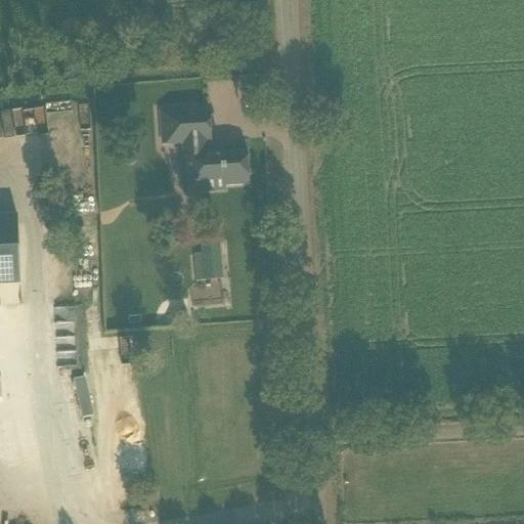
[(185,112),(161,114),(163,146),(183,145),(184,158),(184,159),(197,158),(199,192),(199,193),(225,191),(225,187),(250,186),(248,154),(209,157),(208,143),(212,143),(210,115),(186,116),(185,112)]
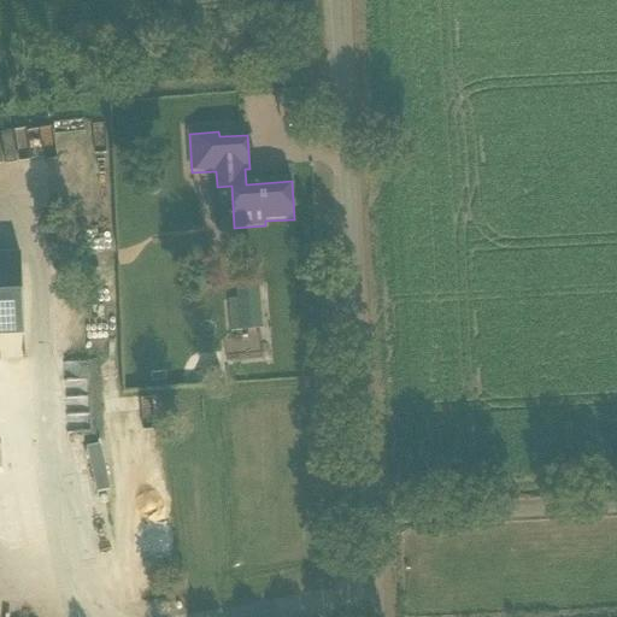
[(19,257),(0,257),(0,340),(23,340),(19,257)]
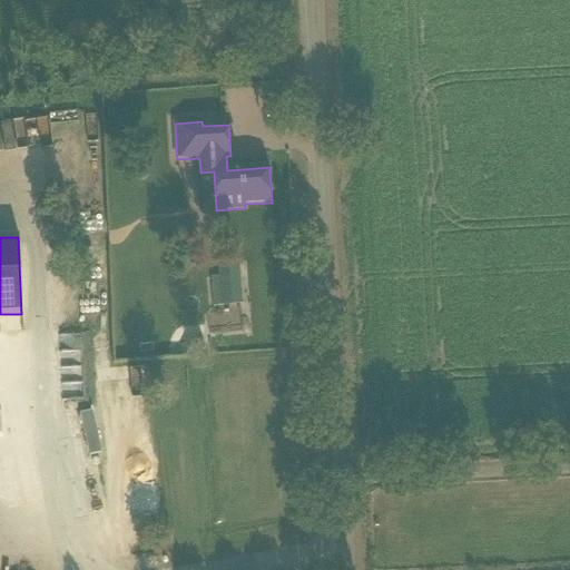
[(223,306),(219,277),(210,278),(214,307),(223,306)]
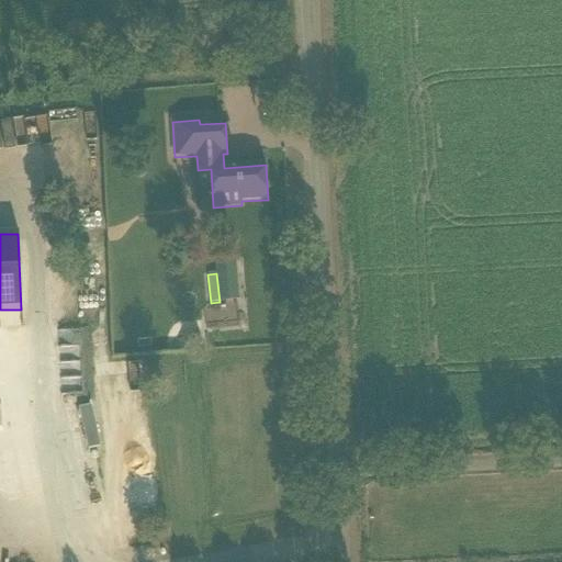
[(81,329),(57,330),(58,392),(82,392),(81,329)]
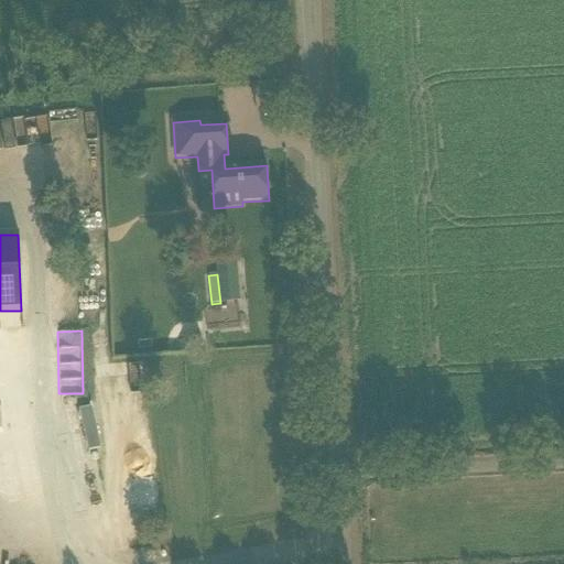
[(98,405),(82,408),(87,449),(104,447),(98,405)]
